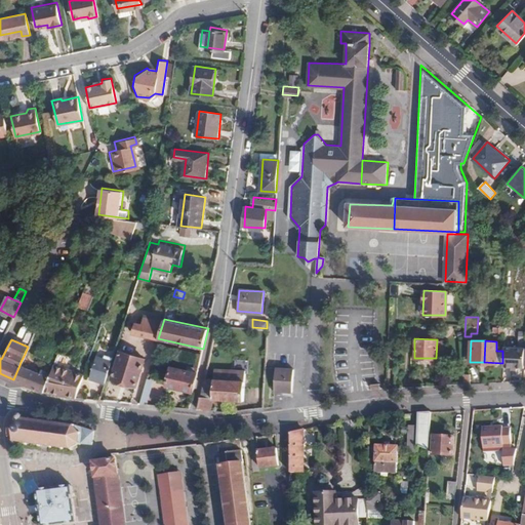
[(33,358),(39,360),(44,351),(37,348),(33,358)]
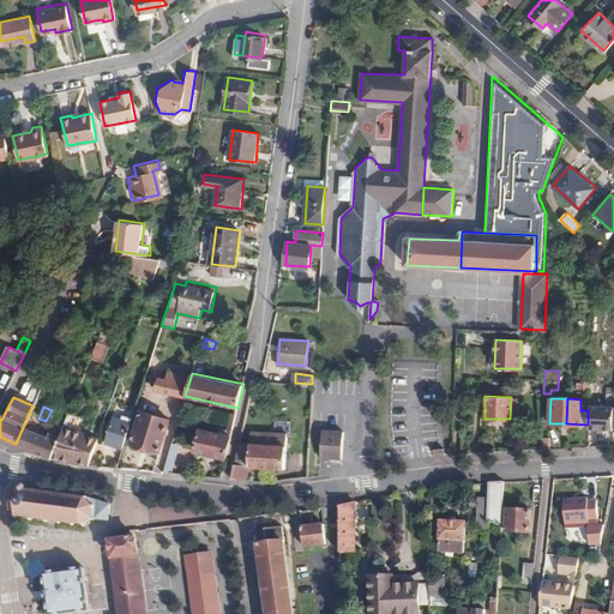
[(589,407),(588,410),(588,425),(588,428),(612,429),(613,407),(605,407),(589,407)]
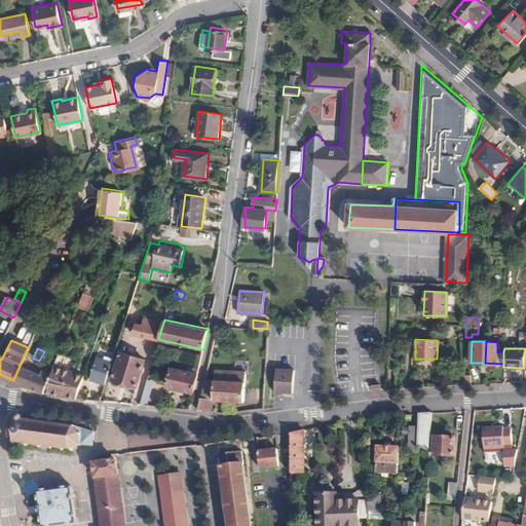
[(44,351),(39,361),(46,364),(50,353),(44,351)]
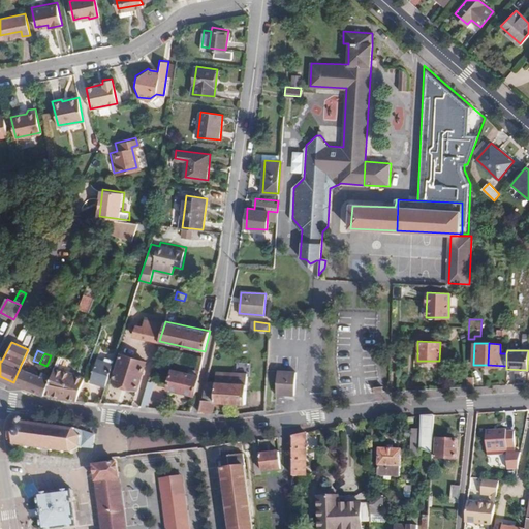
[(146,361),(122,353),(114,380),(137,387),(146,361)]
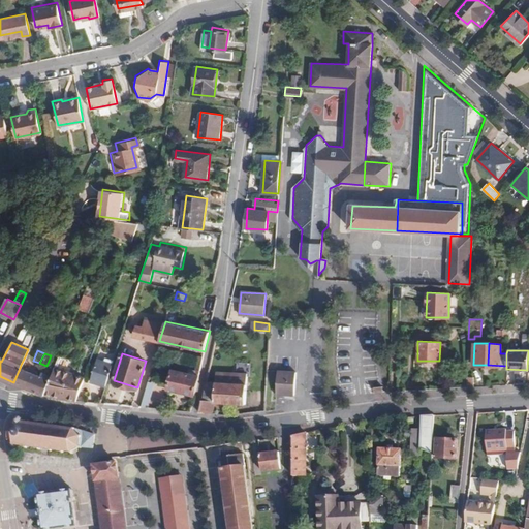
[(58,358),(52,373),(57,374),(62,362),(61,362),(62,359),(58,358)]
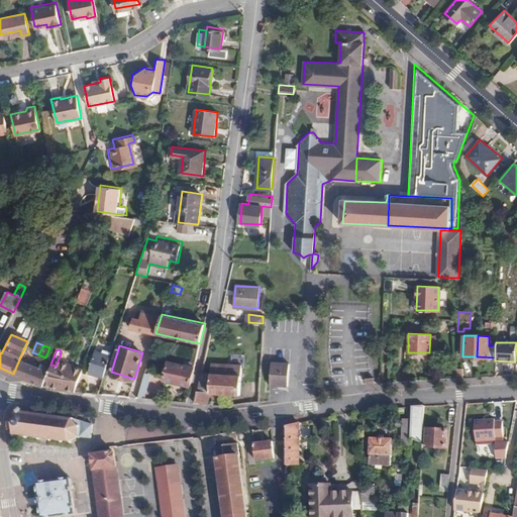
[(89,373),(102,377),(108,357),(95,353),(89,373)]
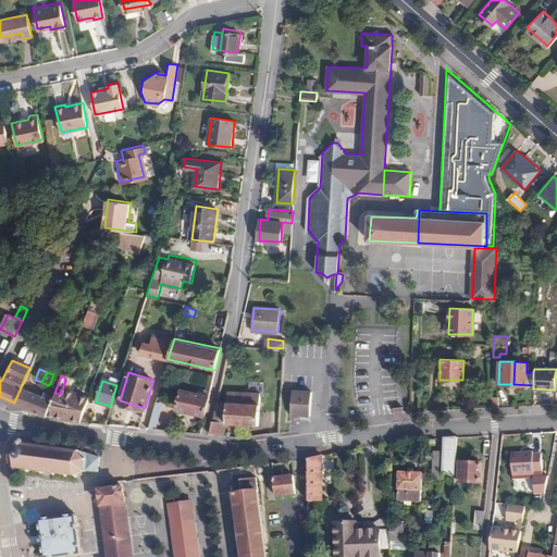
[(21,387),(14,403),(31,409),(37,393),(21,387)]
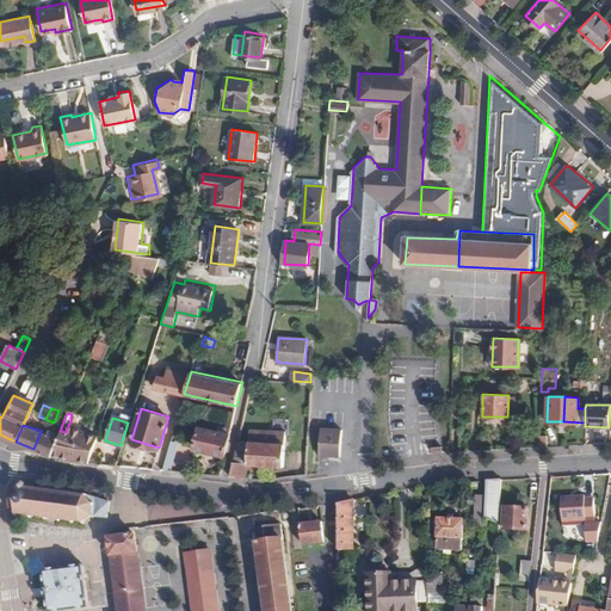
[(196,448),(226,455),(230,432),(201,425),(196,448)]
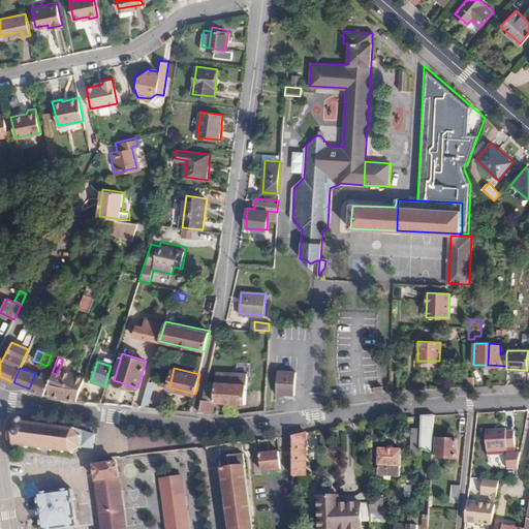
[(35,373),(29,389),(43,395),(52,373),(45,370),(42,376),(35,373)]
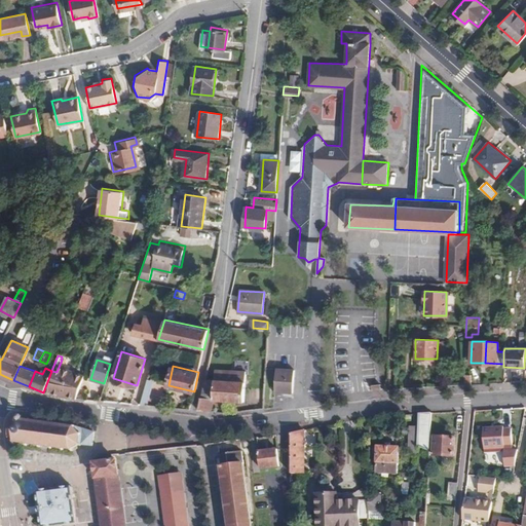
[(294,370),(276,369),(275,390),(284,390),(284,392),(293,393),(294,370)]
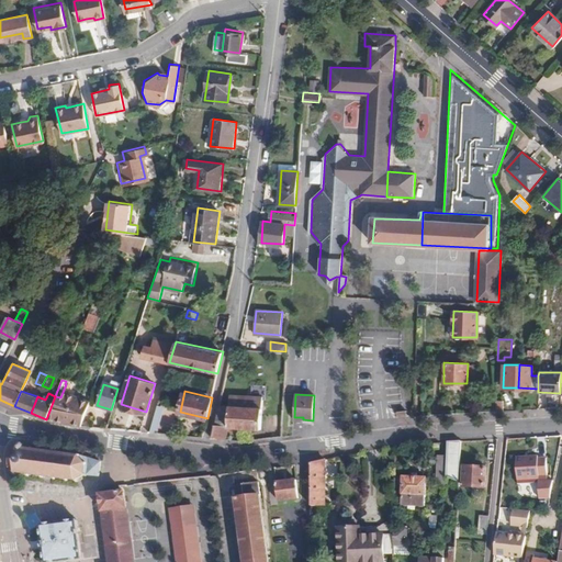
[(229,395),(228,406),(237,406),(237,401),(243,402),(243,406),(262,407),(262,396),(229,395)]
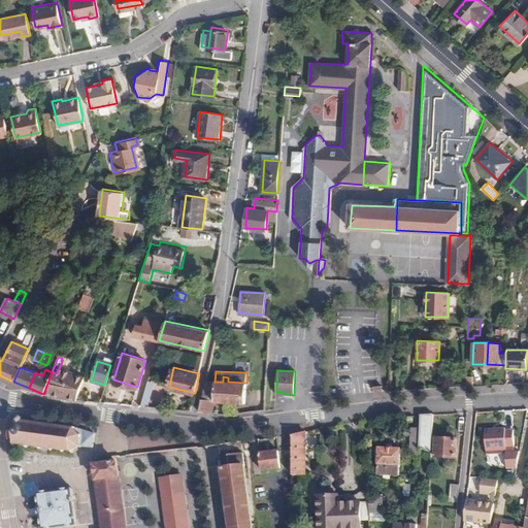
[(52,372),(43,394),(75,400),(80,388),(66,383),(67,377),(57,373),(52,372)]
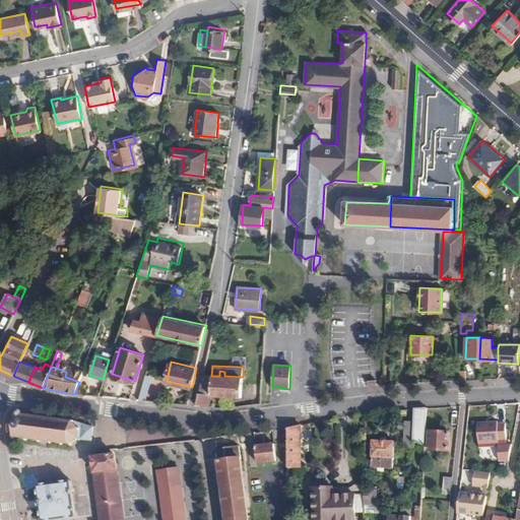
[(211,376),(202,375),(195,405),(209,406),(210,395),(241,396),(243,377),(224,376),(224,372),(219,371),(219,376),(211,376)]
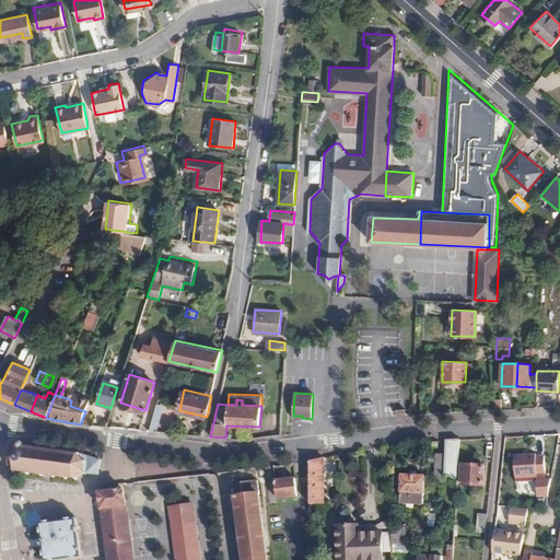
[(158,432),(164,406),(156,404),(150,430),(158,432)]
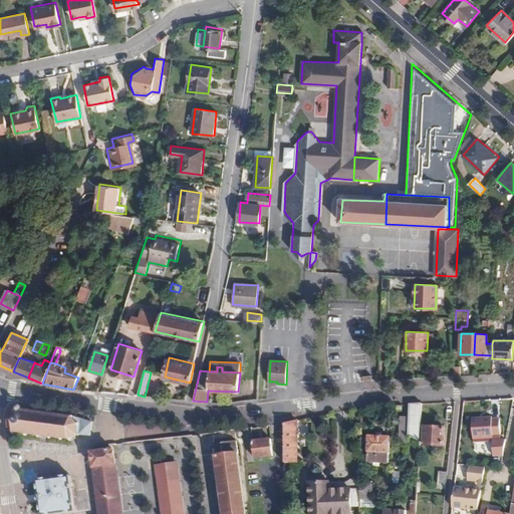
[(420,439),(422,403),(410,404),(408,435),(420,439)]
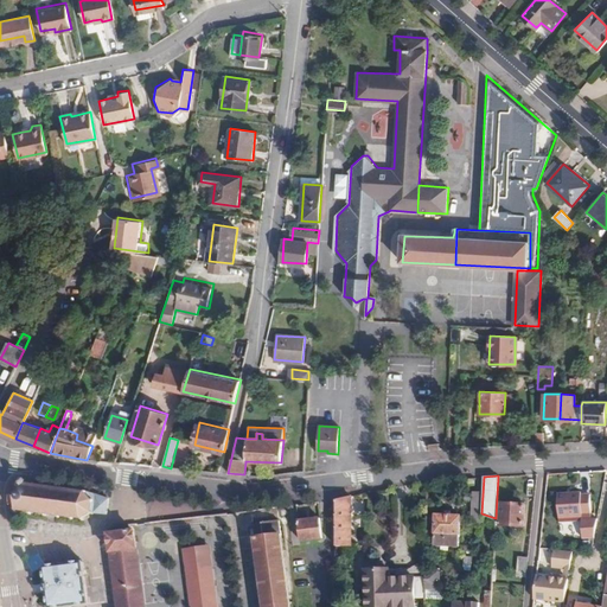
[(91,510),(106,512),(108,497),(87,493),(88,491),(85,491),(85,493),(75,492),(76,489),(72,489),(72,491),(62,490),(62,486),(59,486),(59,489),(49,487),(49,484),(46,484),(46,487),(33,485),(34,481),(31,481),(31,485),(25,484),(25,479),(23,478),(21,478),(18,480),(17,487),(11,486),(8,503),(14,504),(14,512),(16,512),(17,509),(27,511),(27,515),(30,515),(30,511),(43,513),(42,516),(45,517),(45,513),(56,515),(55,518),(58,519),(58,516),(69,517),(69,521),(72,521),(72,517),(81,518),(82,523),(84,522),(82,517),(88,513),(90,517),(93,515),(90,512),(91,510)]
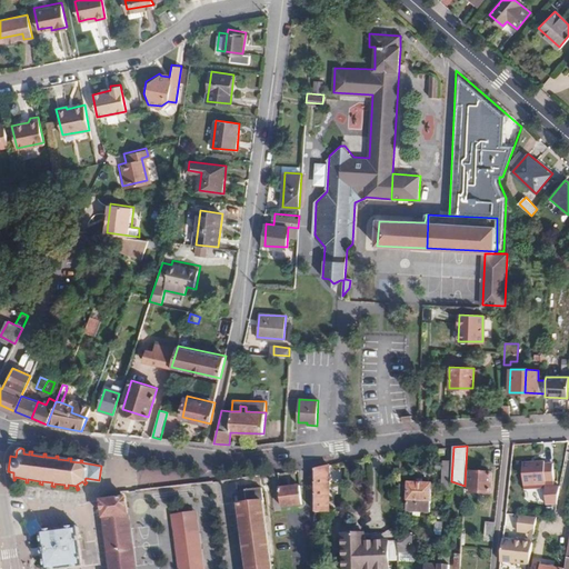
[(557,479),(557,461),(548,462),(548,460),(526,461),(527,485),(549,482),(549,480),(557,479)]
